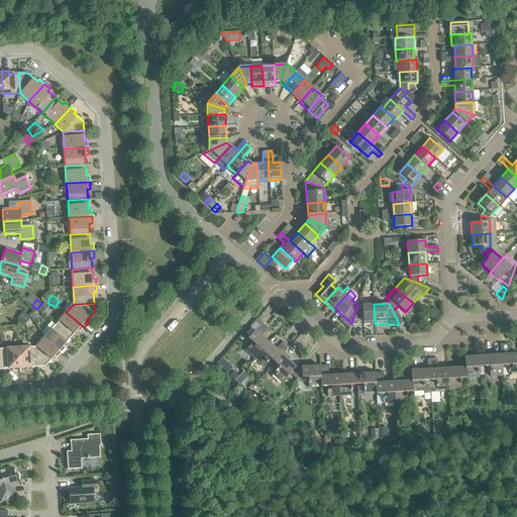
[(363,325),(375,324),(374,304),(357,305),(351,323),(363,322),(363,325)]
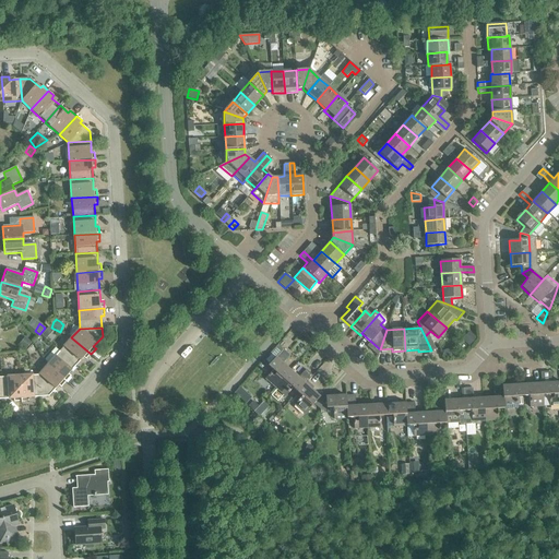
[(470,332),(462,341),(470,347),(477,339),(470,332)]
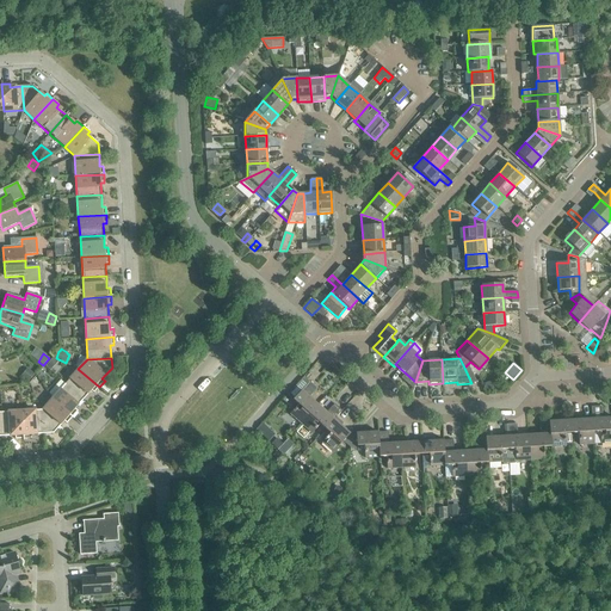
[(78,369),(65,384),(82,400),(91,390),(93,393),(99,387),(78,369)]
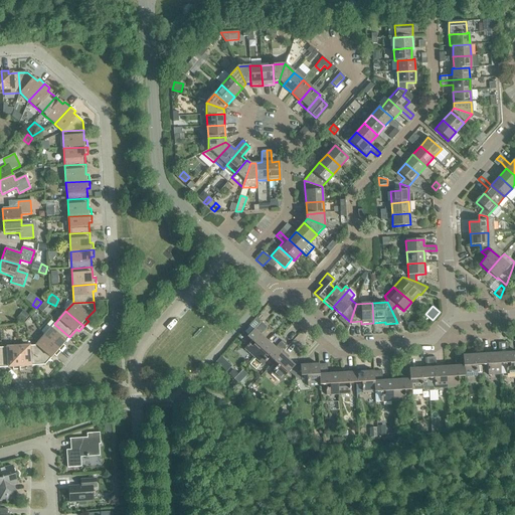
[(24,312),(19,318),(24,322),(29,316),(24,312)]
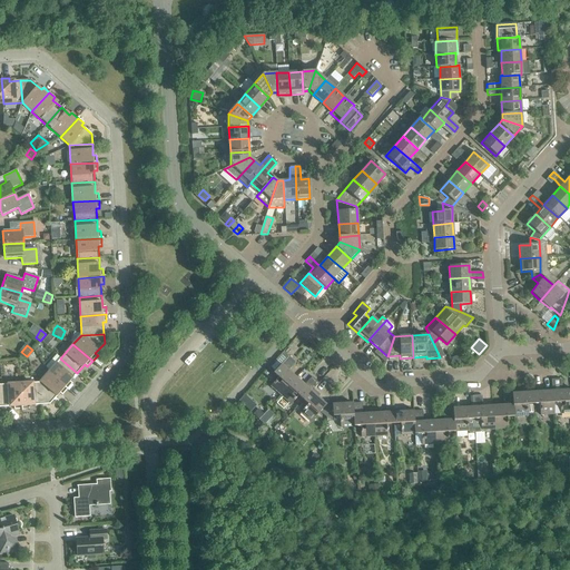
[(271,386),(281,395),(296,379),(288,371),(295,363),(288,356),(273,373),(277,377),(271,386)]
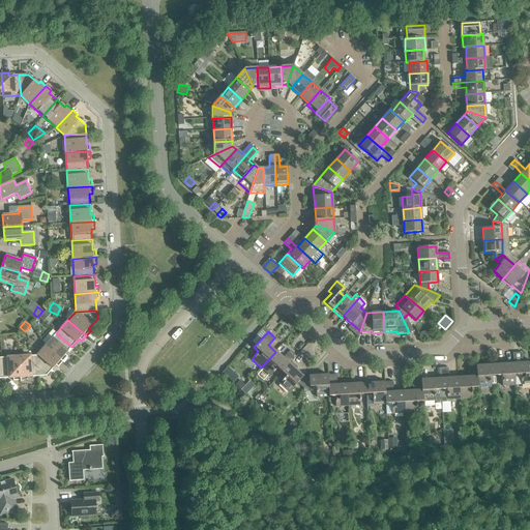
[(56,333),(45,347),(62,362),(67,357),(65,355),(71,347),(56,333)]
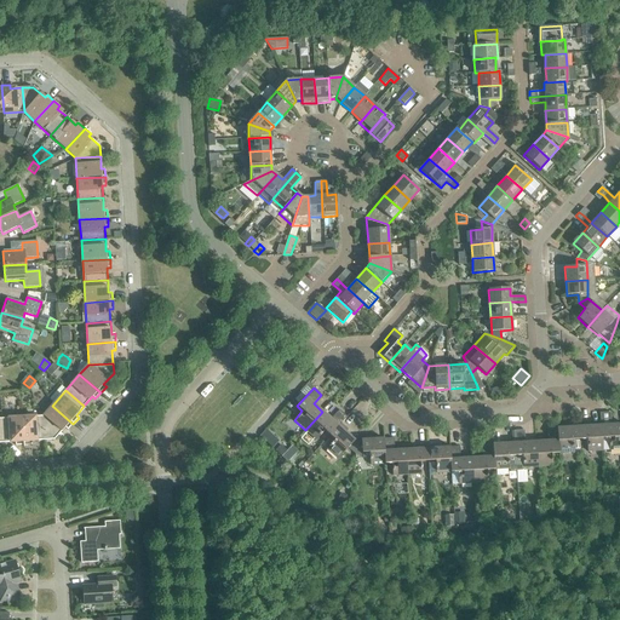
[(52,406),(42,415),(44,441),(55,440),(65,428),(68,430),(73,424),(52,406)]
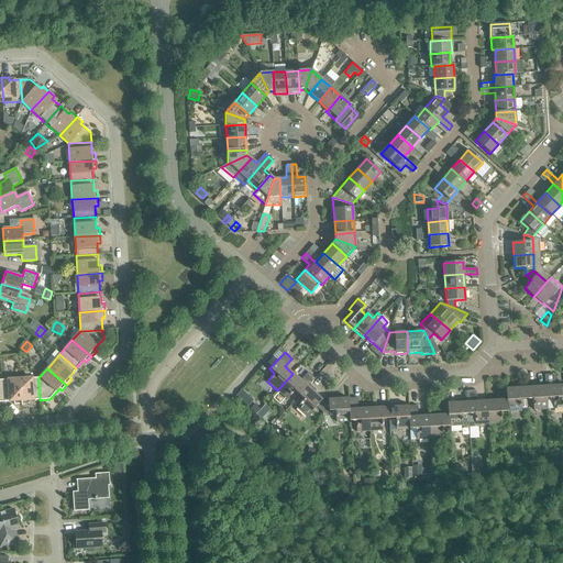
[(295,392),(299,396),(307,387),(309,385),(315,378),(308,372),(300,381),(293,374),(277,390),(287,399),(295,392)]
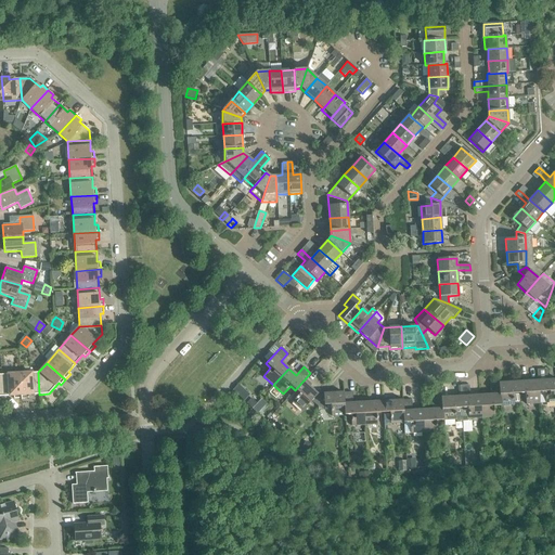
[(537,370),(537,381),(538,381),(538,392),(539,392),(544,392),(545,403),(554,402),(554,379),(546,381),(545,369),(537,370)]
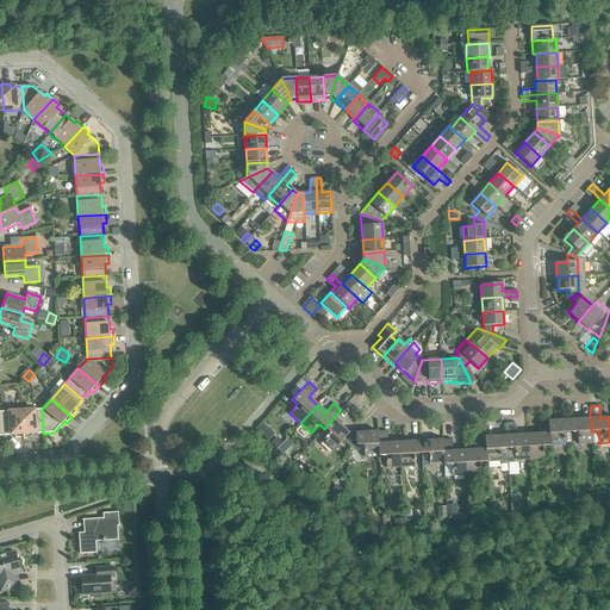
[(42,409),(22,410),(24,439),(31,437),(31,434),(43,434),(42,409)]
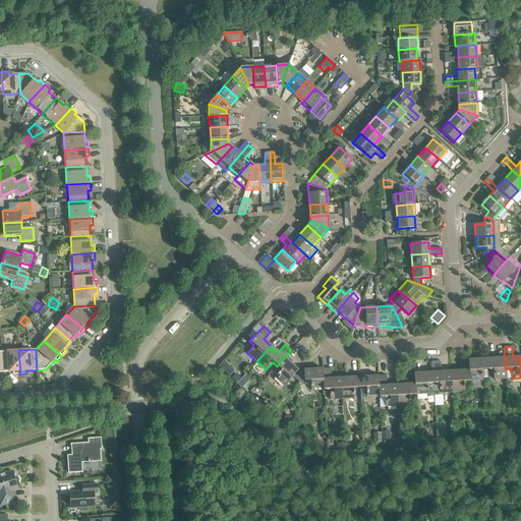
[(18,350),(1,352),(2,372),(13,371),(13,374),(20,374),(18,350)]
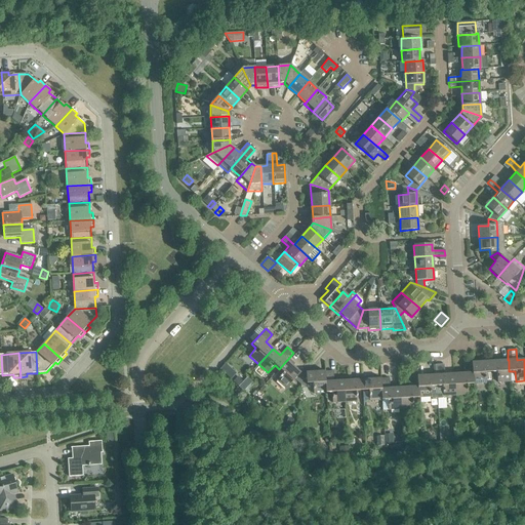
[(481,362),(472,362),(473,384),(485,382),(485,372),(490,372),(490,358),(481,359),(481,362)]
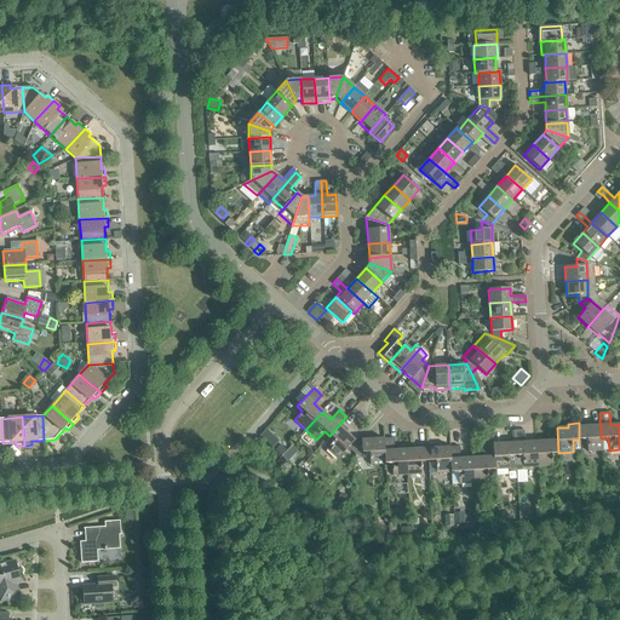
[(589,423),(579,423),(579,440),(586,440),(587,452),(602,451),(602,438),(601,438),(601,425),(600,425),(589,426),(589,423)]
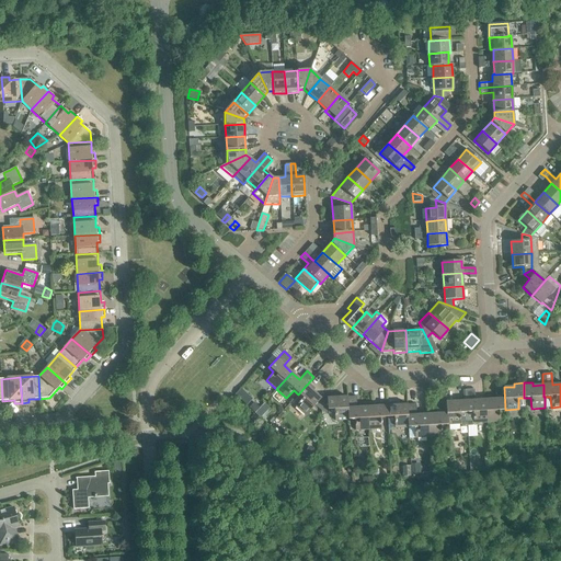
[(306,415),(315,405),(320,399),(319,398),(312,391),(315,389),(308,384),(306,386),(298,395),(302,398),(295,407),(306,415)]
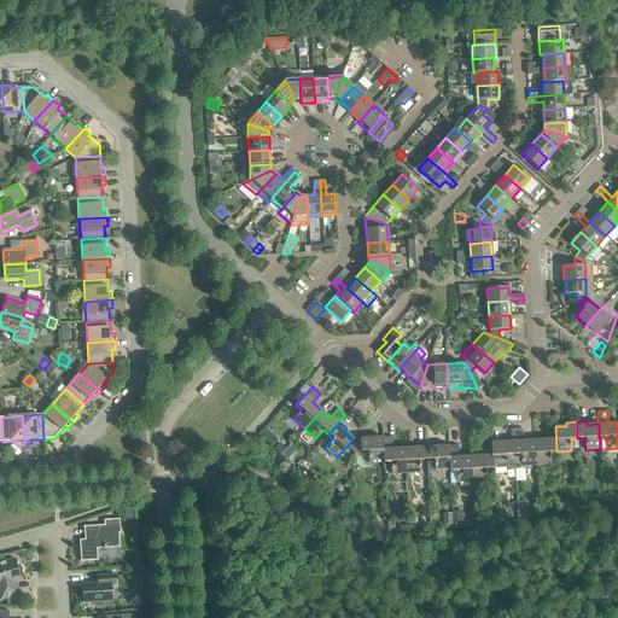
[(546,439),(534,441),(536,466),(551,465),(549,453),(557,452),(555,426),(544,427),(546,439)]
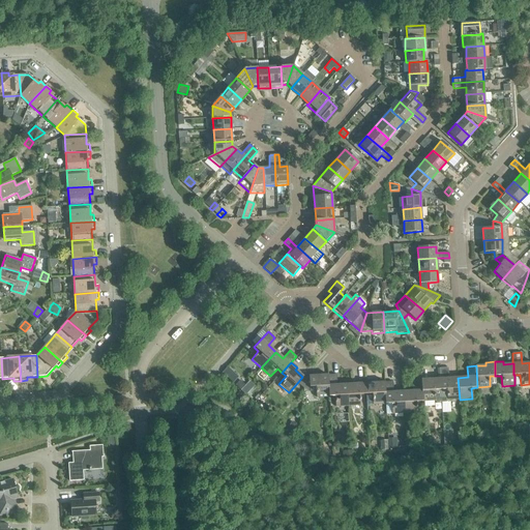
[(228,367),(223,373),(228,378),(233,373),(228,367)]
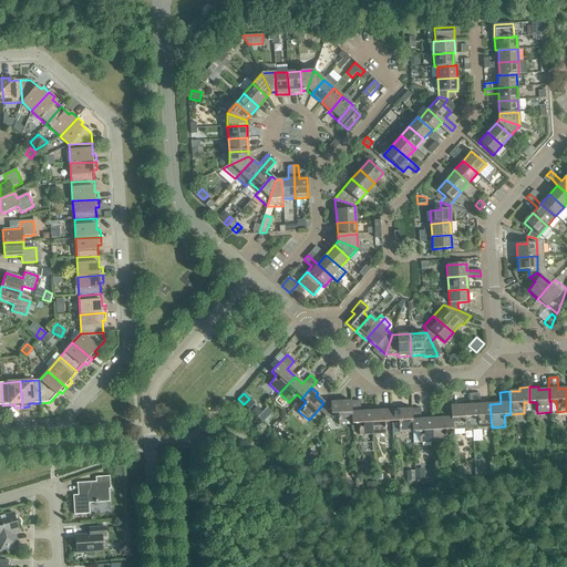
[(470,394),(470,402),(472,431),(476,430),(477,428),(492,428),(490,404),(480,404),(478,393),(470,394)]
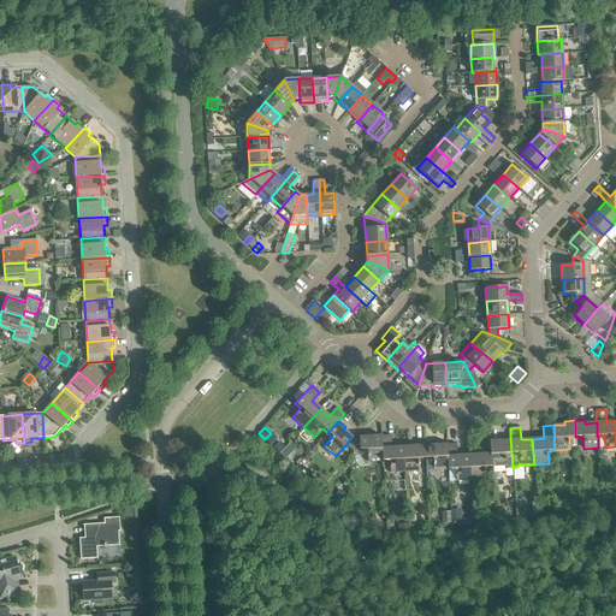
[(367,462),(383,461),(380,436),(360,437),(354,432),(350,437),(351,438),(345,445),(353,451),(353,455),(361,454),(360,450),(367,450),(367,462)]
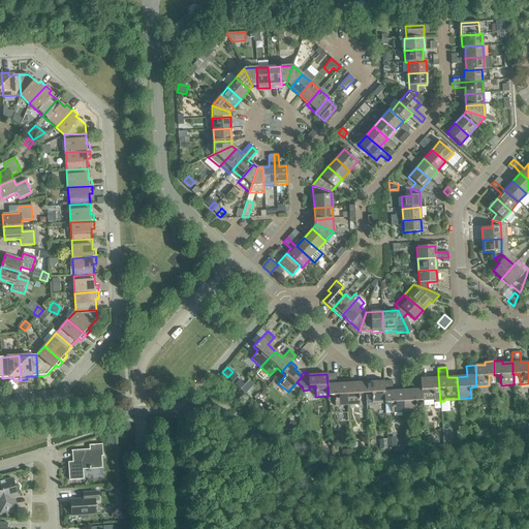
[(335,406),(347,405),(346,383),(336,384),(336,374),(327,374),(329,396),(334,396),(335,406)]
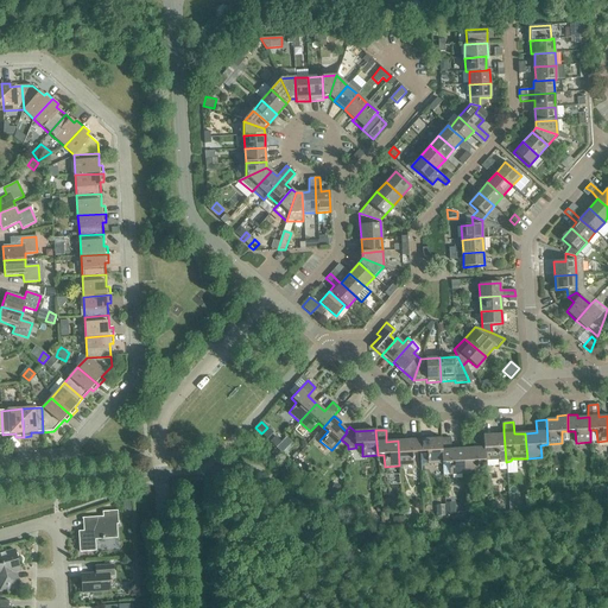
[(494,435),(483,436),(485,461),(499,460),(500,462),(506,462),(504,431),(494,431),(494,435)]
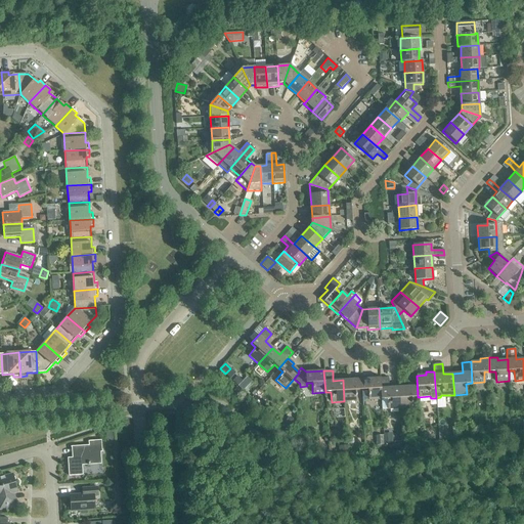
[(237,376),(232,381),(237,386),(243,381),(237,376)]
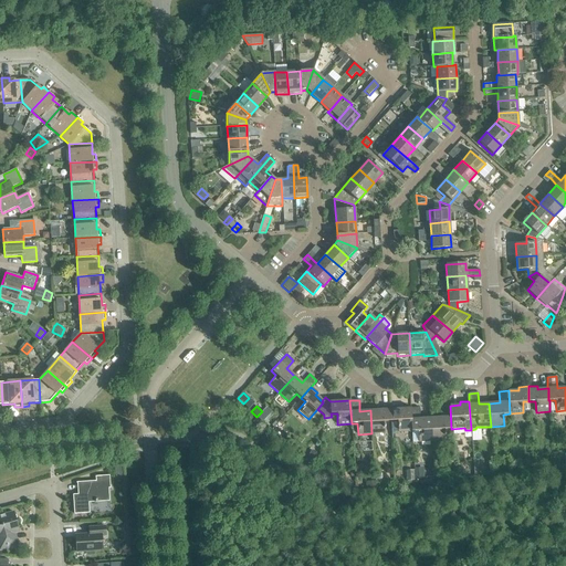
[(385,421),(390,421),(390,406),(380,407),(380,410),(370,410),(371,433),(385,432),(385,421)]
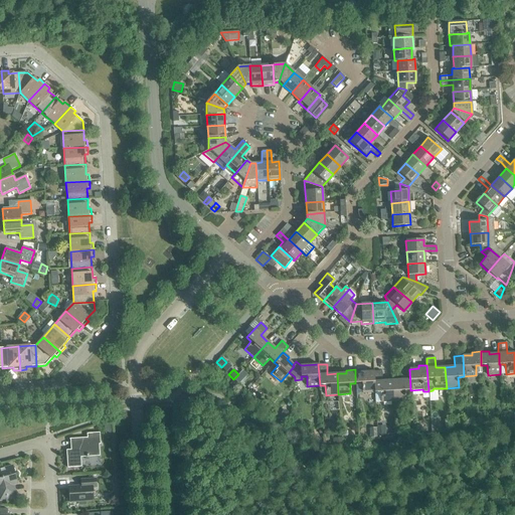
[(362,393),(374,392),(373,371),(363,372),(363,369),(355,369),(355,383),(361,382),(362,393)]
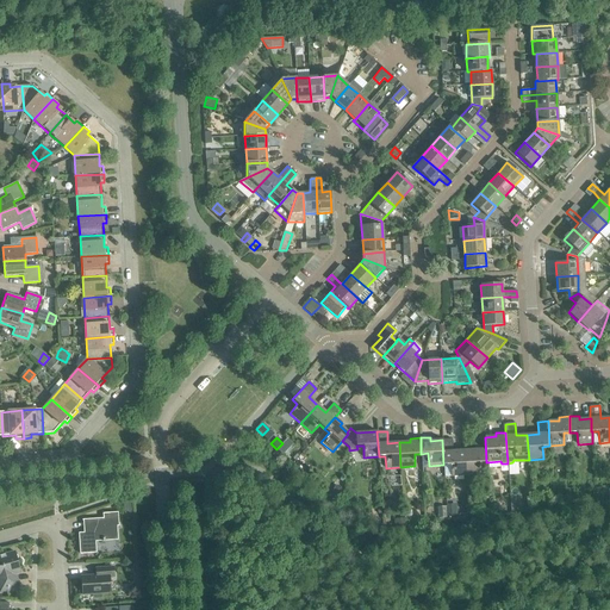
[(475,450),(464,450),(465,475),(480,474),(479,462),(486,462),(485,437),(474,437),(475,450)]
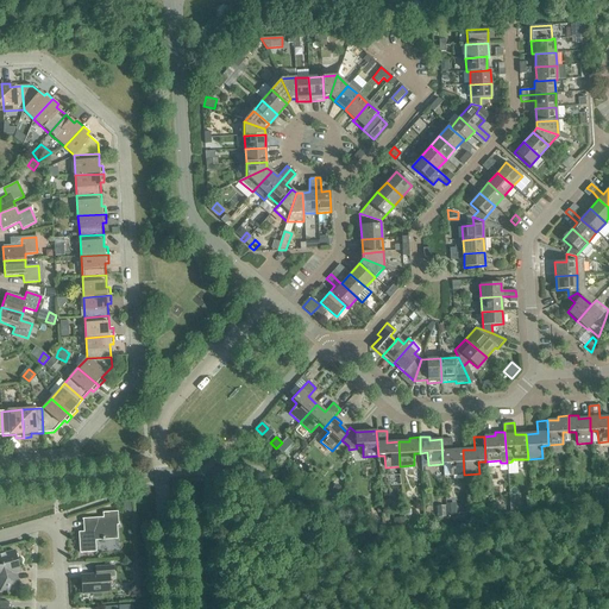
[(441,439),(443,464),(450,464),(450,476),(464,475),(463,450),(452,451),(451,439),(441,439)]
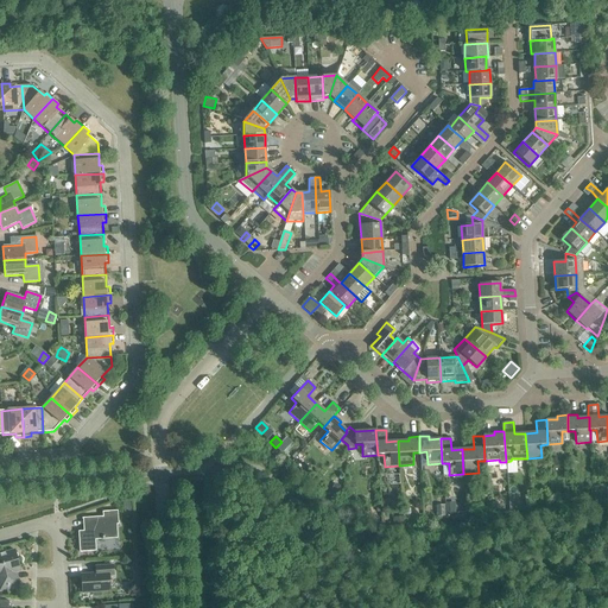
[(282,443),(277,448),(283,453),(286,448),(282,443)]
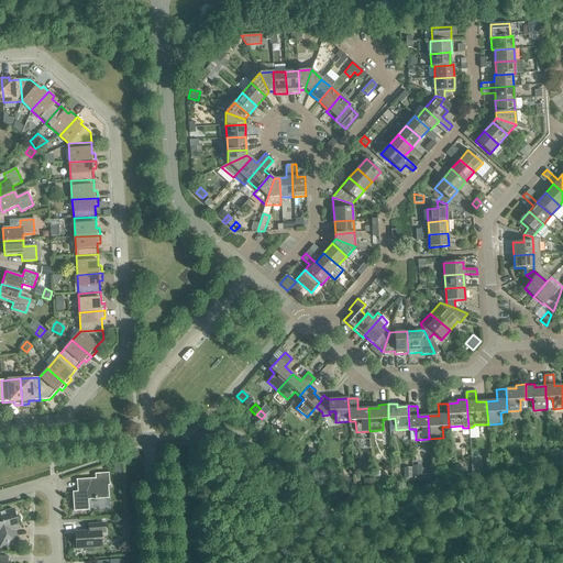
[(310,449),(307,454),(315,459),(318,453),(310,449)]
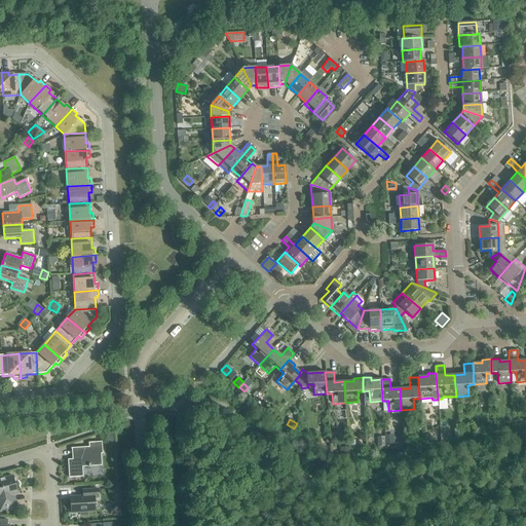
[(393,436),(384,436),(385,444),(393,444),(393,436)]
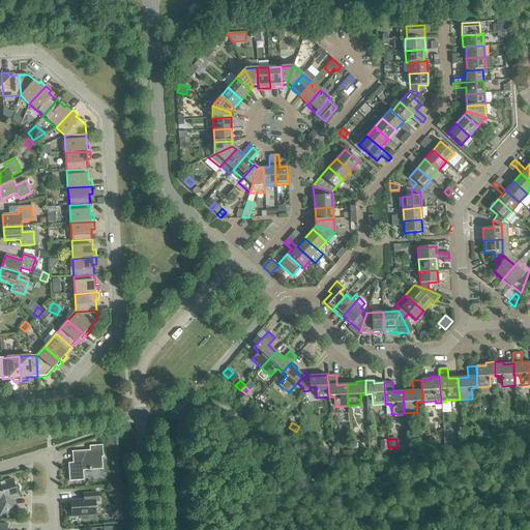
[(98,458),(104,457),(102,445),(89,446),(89,450),(74,451),(75,463),(68,464),(69,481),(84,480),(83,470),(89,469),(89,471),(91,470),(91,469),(99,468),(98,458)]
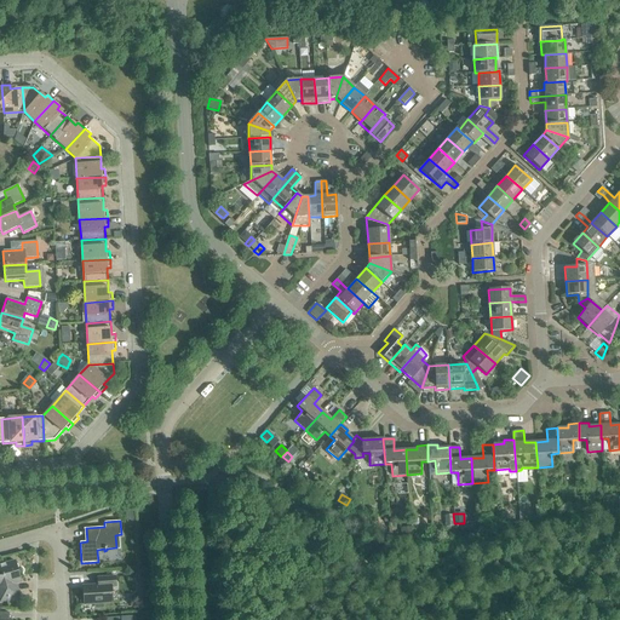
[(15,561),(0,564),(0,602),(19,597),(16,584),(21,583),(17,569),(17,567),(17,566),(16,563),(15,561)]
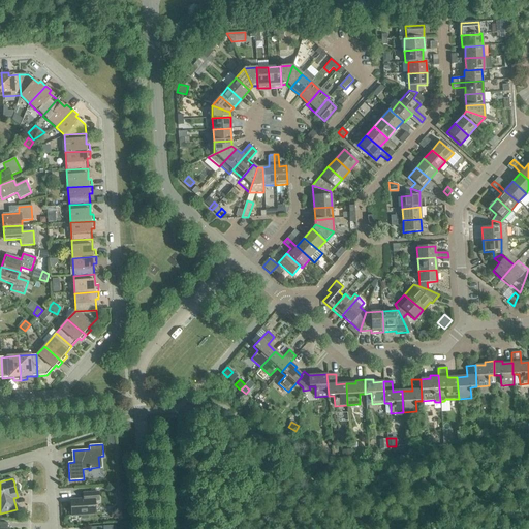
[(95,501),(98,501),(98,492),(83,493),(84,499),(70,500),(71,516),(96,515),(95,501)]
